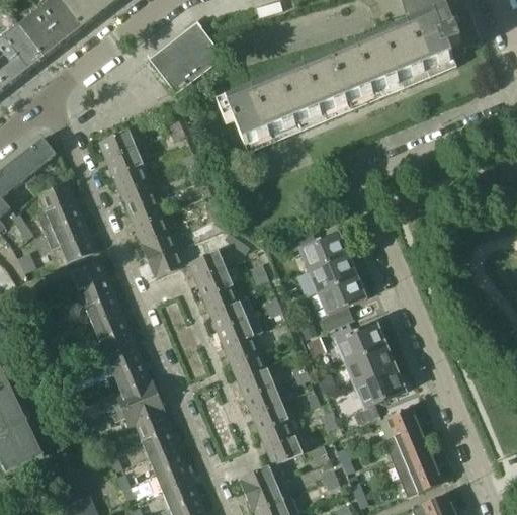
[(51,0),(38,9),(19,24),(46,58),(83,28),(61,0),(51,0)]
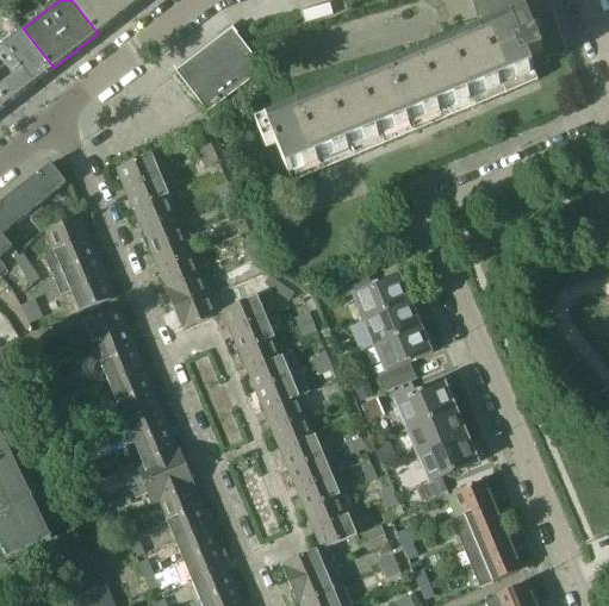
[(72,0),(98,33),(140,0),(72,0)]
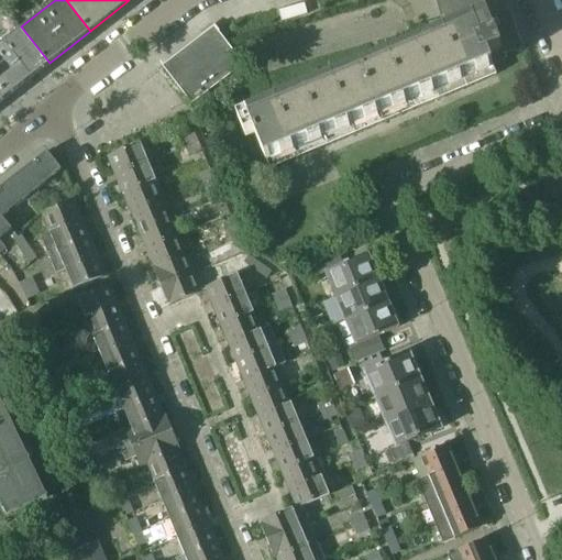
[(440,0),(438,1),(442,17),(469,9),(472,15),(496,6),(494,0),(440,0)]
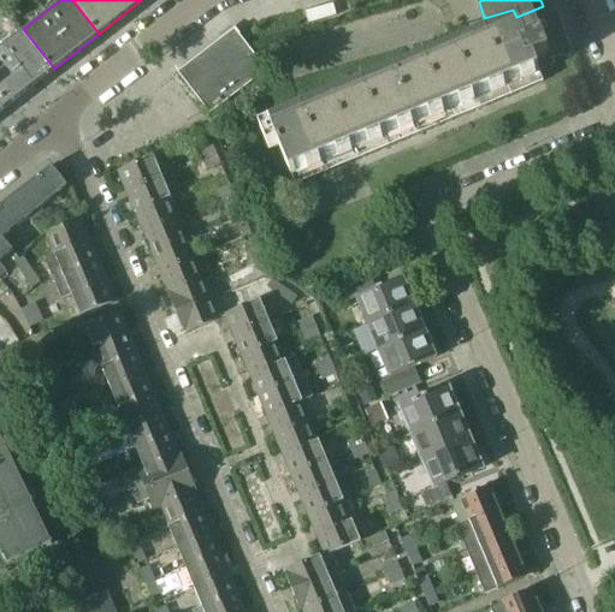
[(551,3),(543,6),(516,17),(520,25),(273,129),(295,180),(543,76),(534,58),(548,52),(550,57),(571,52),(561,30),(563,29),(551,3)]
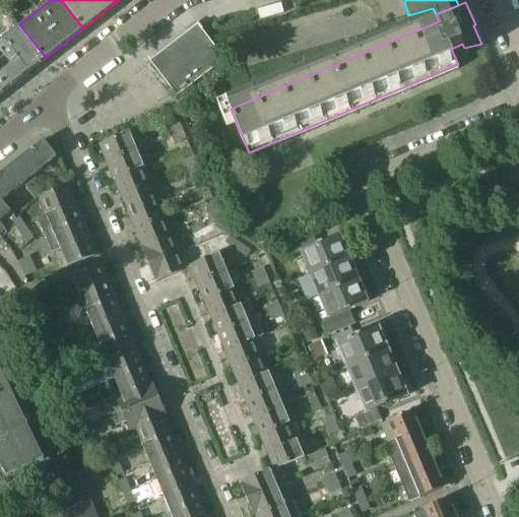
[(149,59),(176,93),(177,94),(225,57),(198,22),(149,59)]
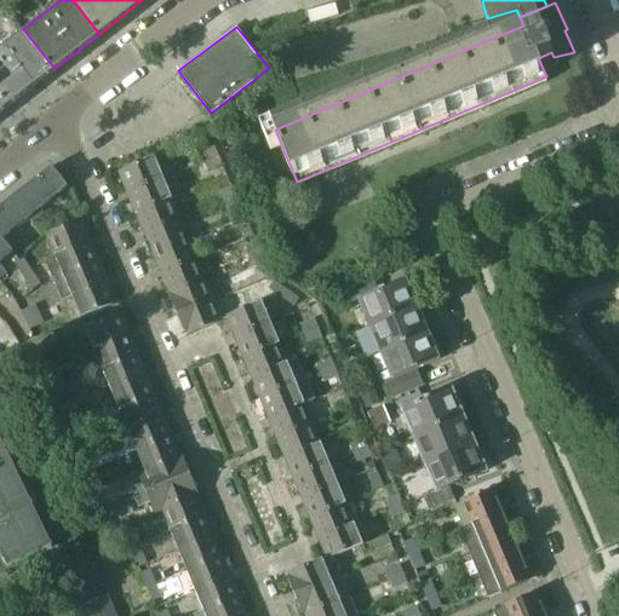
[(55,69),(23,29),(0,47),(0,93),(9,104),(55,69)]
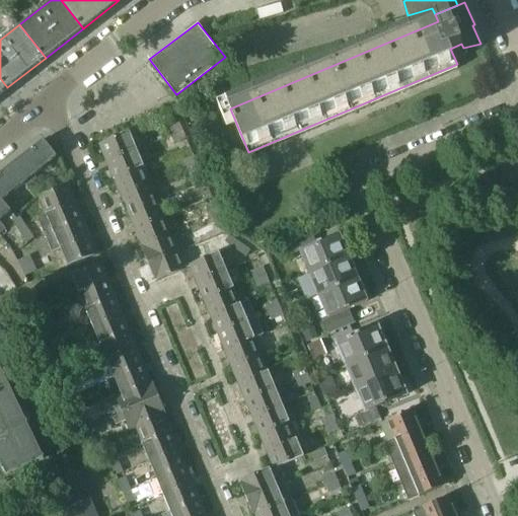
[(167,127),(170,133),(182,128),(179,121),(167,127)]
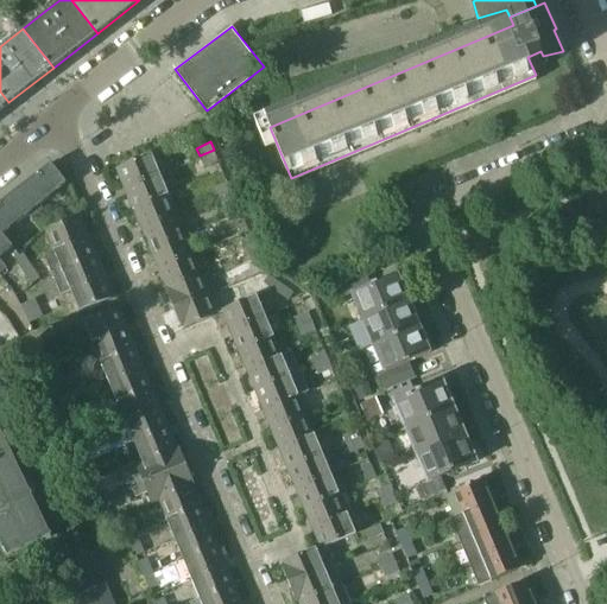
[(214,150),(200,156),(203,165),(217,159),(214,150)]
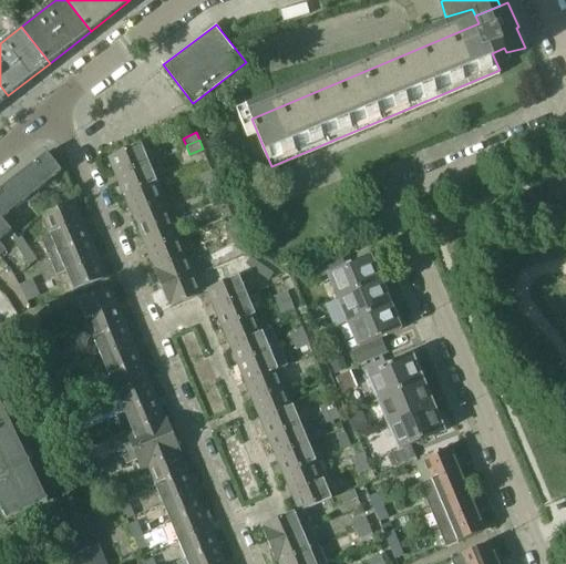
[(109,155),(116,174),(150,161),(141,142),(109,155)]
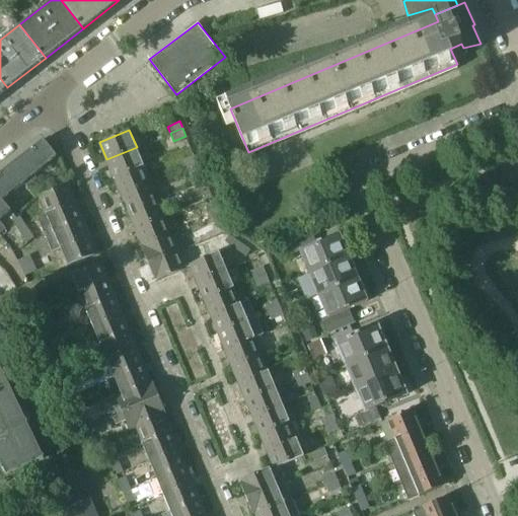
[(35,143),(15,159),(32,181),(38,177),(33,173),(57,155),(44,137),(40,140),(39,139),(35,142),(35,143)]
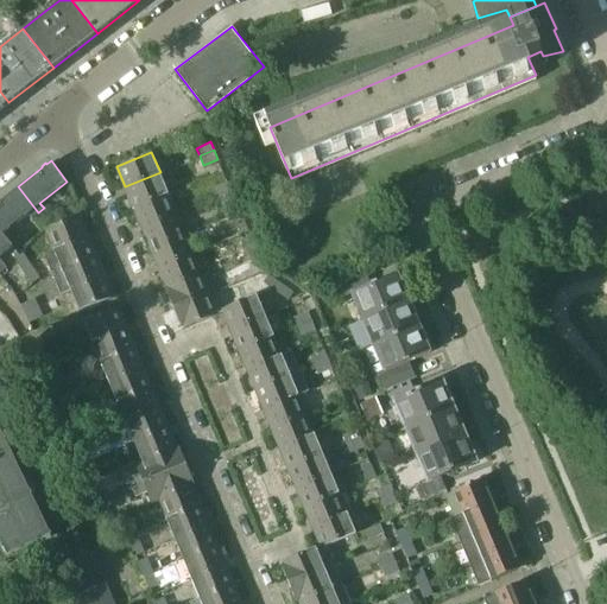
[(160,172),(125,186),(133,207),(168,192),(160,172)]
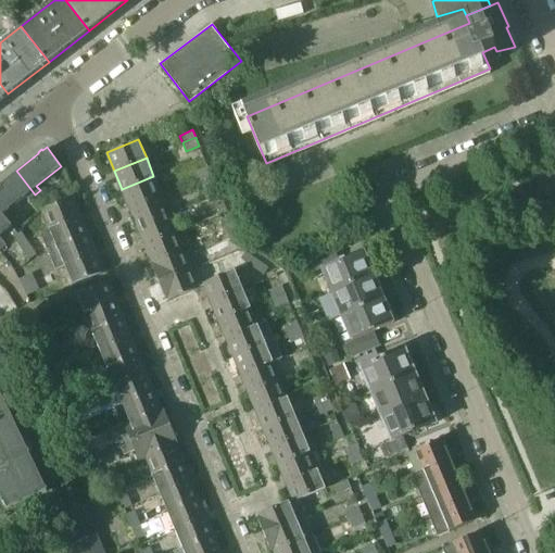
[(196,171),(199,178),(211,173),(207,165),(196,171)]
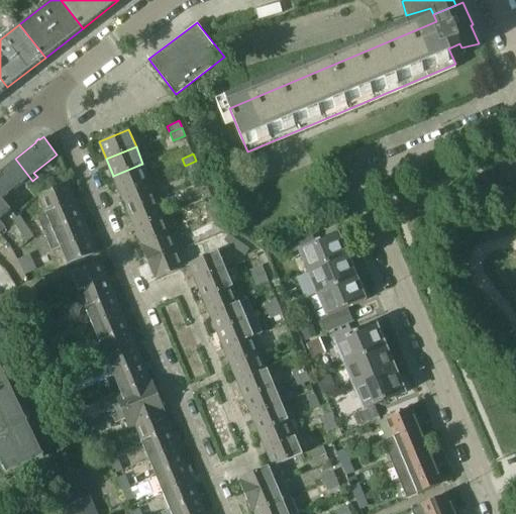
[(0,194),(2,197),(23,180),(27,185),(32,181),(15,159),(0,170),(0,194)]
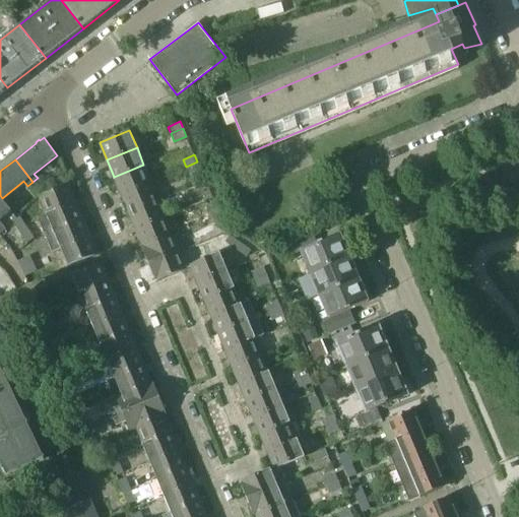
[(197,162),(186,167),(189,174),(201,169),(197,162)]
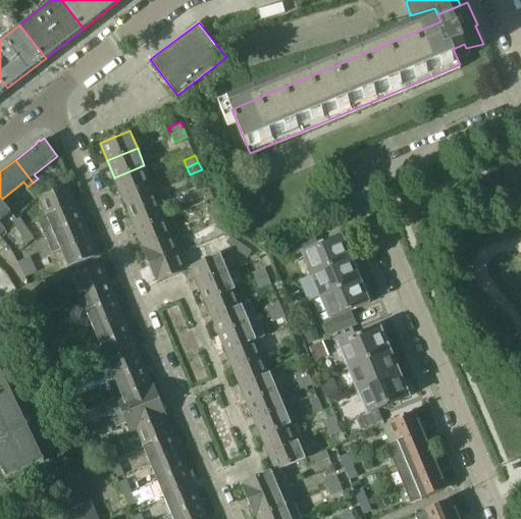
[(144,165),(114,177),(121,194),(151,182),(144,165)]
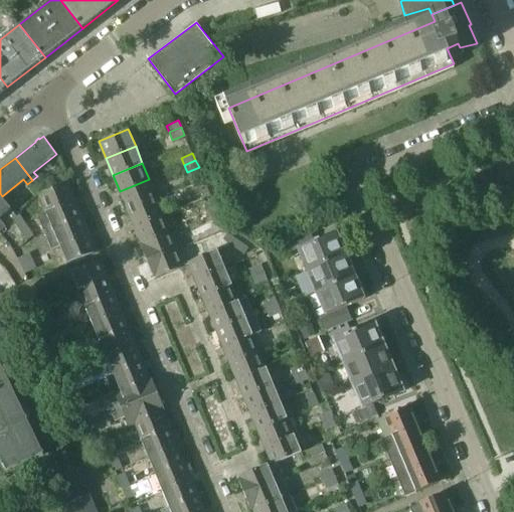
[(201,193),(208,189),(203,178),(196,181),(201,193)]
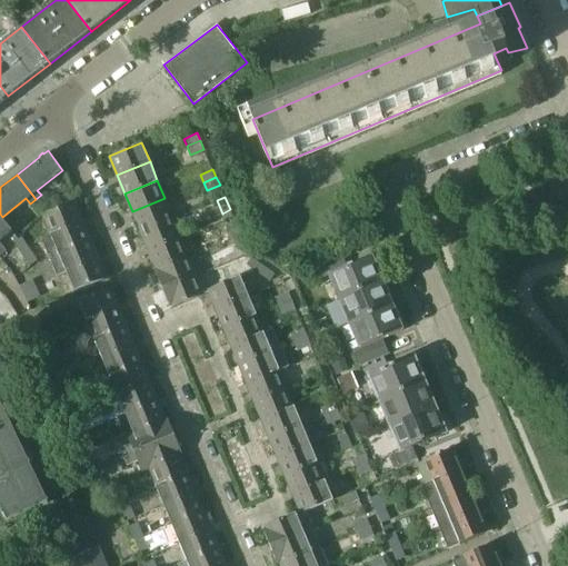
[(165,198),(132,211),(140,231),(173,218),(165,198)]
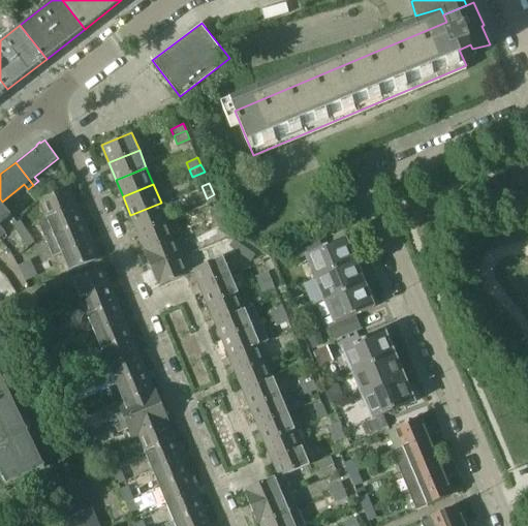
[(40,199),(48,217),(78,204),(70,186),(40,199)]
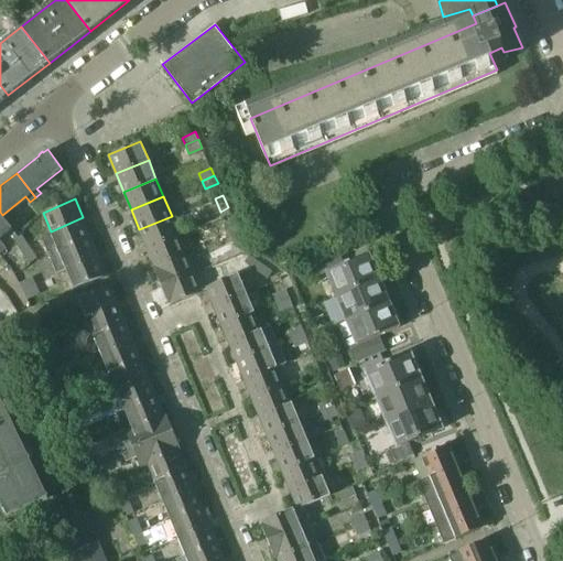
[(214,198),(209,201),(198,205),(202,213),(217,207),(214,198)]
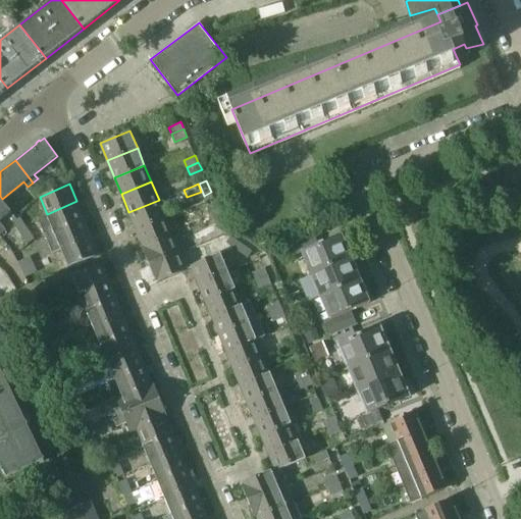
[(187,202),(181,191),(168,196),(173,208),(187,202)]
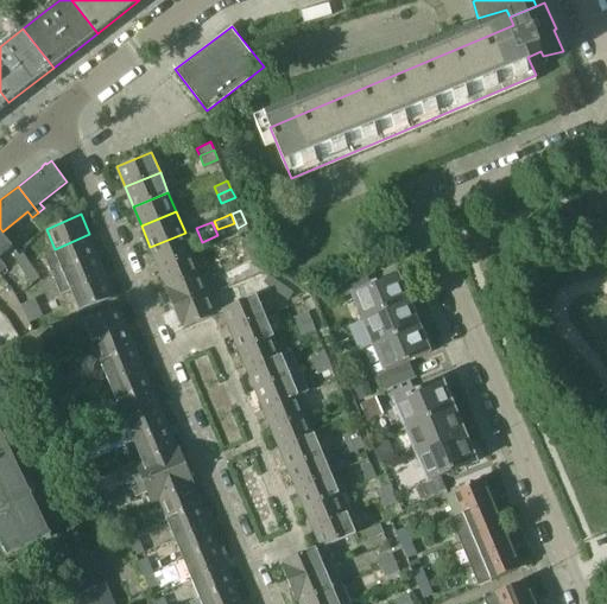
[(0,269),(1,271),(7,266),(0,256),(0,254),(13,245),(2,231),(0,228),(0,269)]
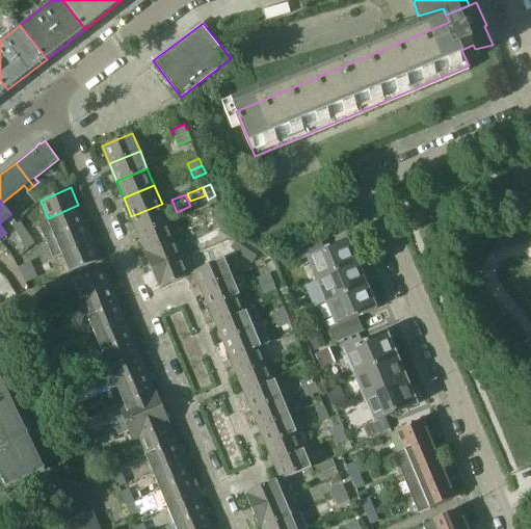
[(162,204),(131,216),(138,233),(168,220),(162,204)]
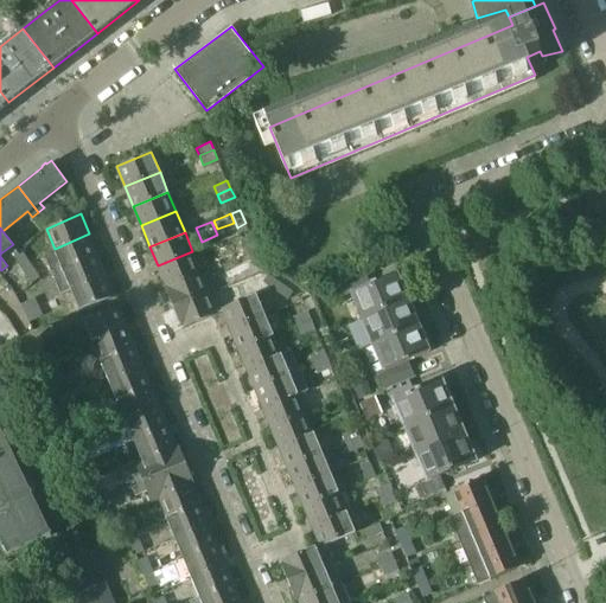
[(89,233),(55,249),(44,252),(52,273),(97,254),(89,233)]
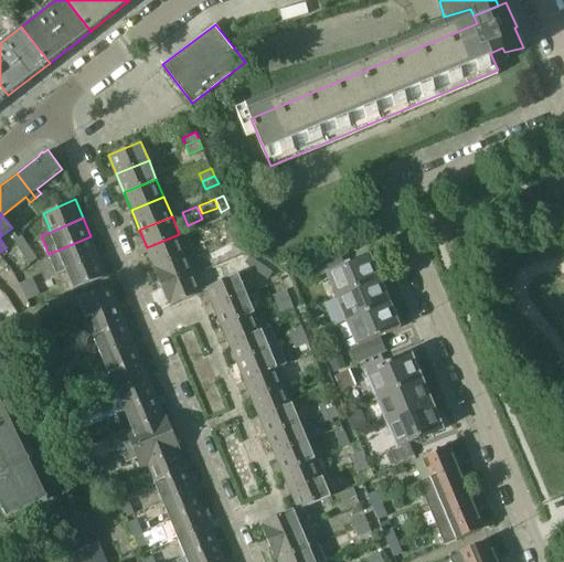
[(225,222),(231,234),(240,231),(234,219),(225,222)]
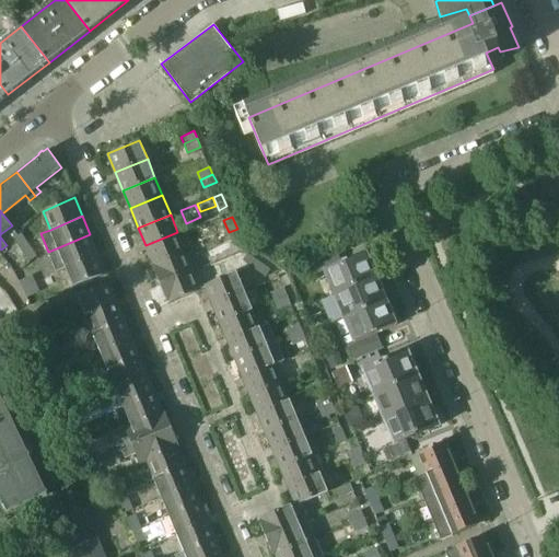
[(237,229),(229,232),(234,245),(243,241),(237,229)]
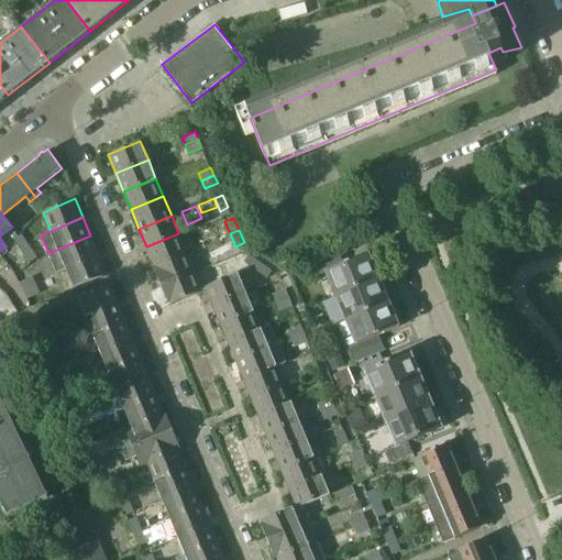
[(14,238),(30,261),(36,255),(22,232),(14,238)]
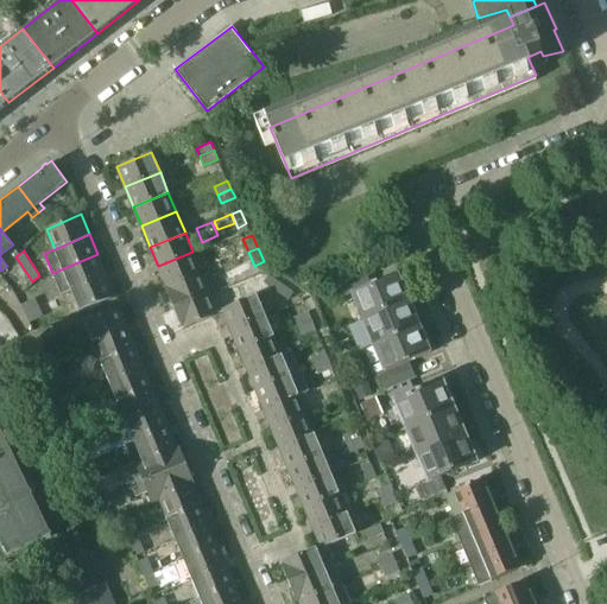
[(193,252),(158,266),(166,285),(201,272),(193,252)]
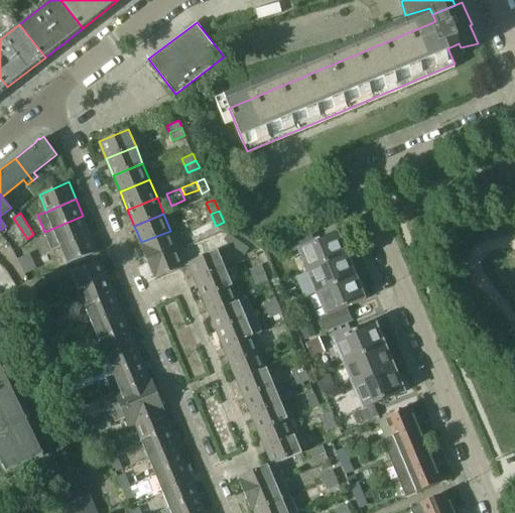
[(83,216),(44,232),(52,249),(60,245),(90,233),(83,216)]
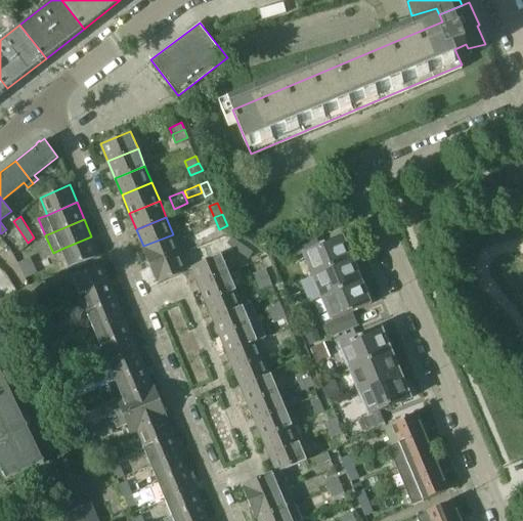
[(353,255),(349,246),(347,246),(343,235),(319,245),(315,233),(287,246),(291,256),(303,251),(312,274),(352,258),(351,256),(353,255)]
